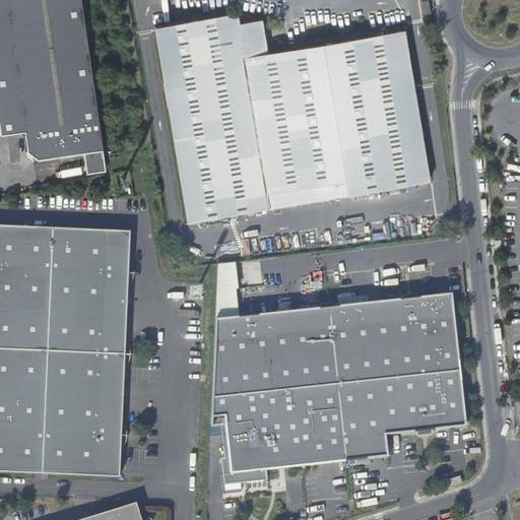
[(102,149),(80,0),(0,0),(0,130),(0,133),(28,129),(31,151),(39,157),(83,151),(102,149)]
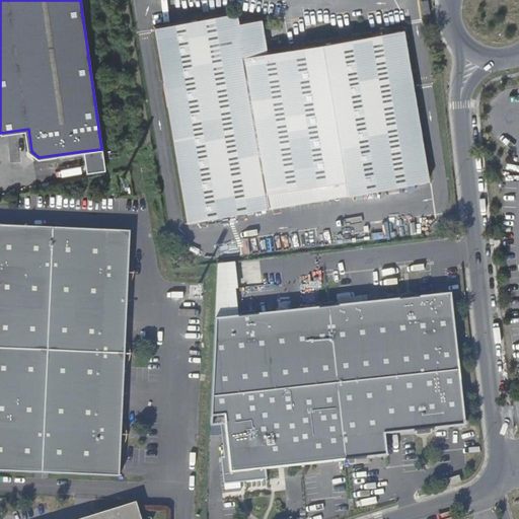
[(428,13),(427,0),(420,0),(421,14),(428,13)]
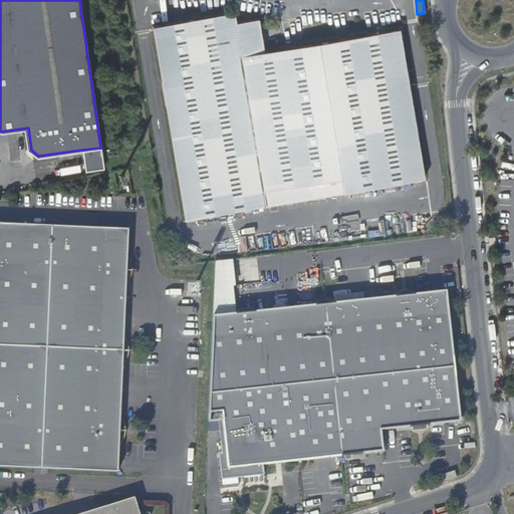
[(338,180),(341,193),(423,181),(400,31),(263,52),(258,20),(237,24),(235,12),(153,25),(183,218),(264,205),(262,192),(338,180)]
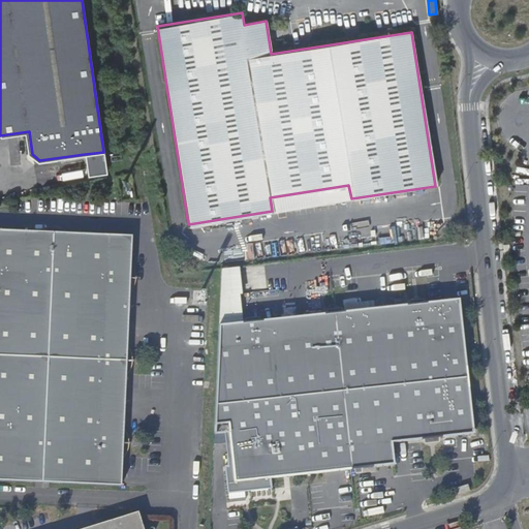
[(103,152),(85,154),(89,176),(107,173),(103,152)]
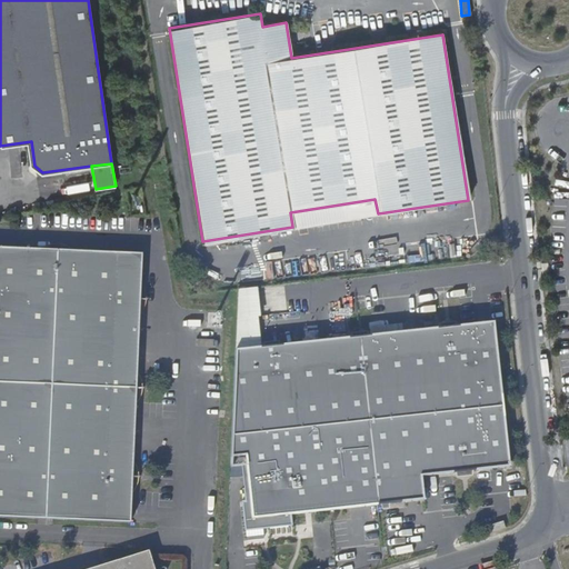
[(292,227),(378,213),(375,199),(290,212),(292,227)]
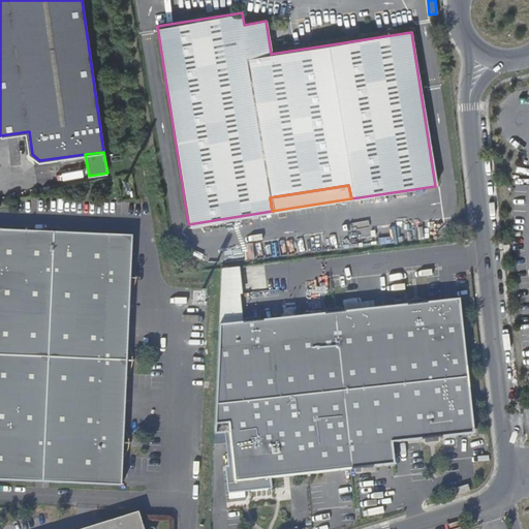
[(132,235),(0,228),(0,479),(122,486),(132,235)]
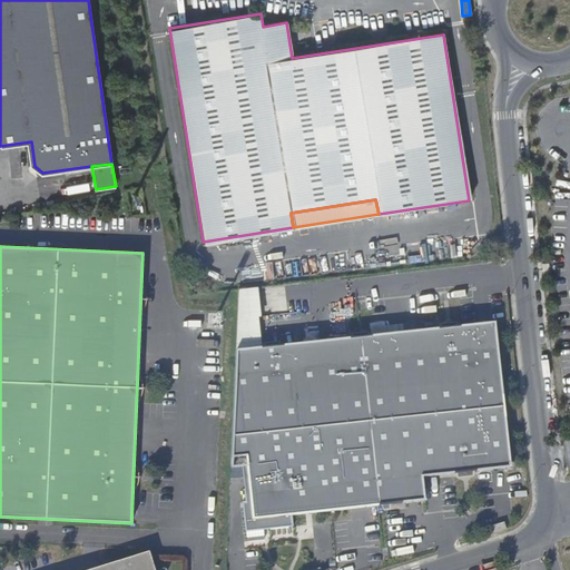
[(235,353),(231,470),(238,469),(242,500),(238,500),(242,529),(291,523),(290,512),(423,498),(421,474),(509,464),(493,322),(235,353)]
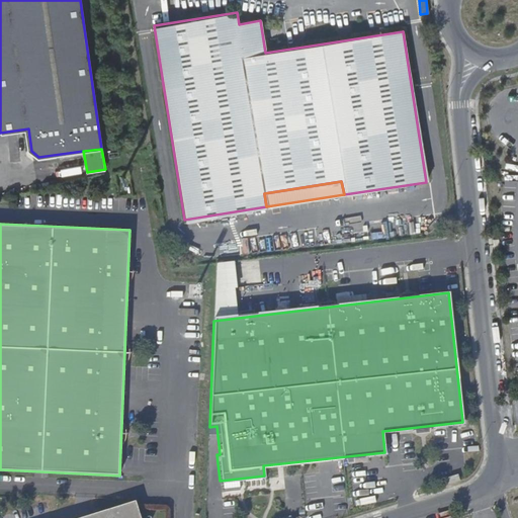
[(143,517),(138,501),(82,517),(143,517)]
